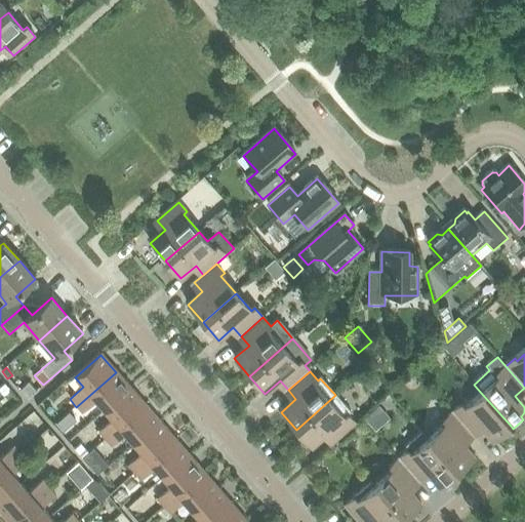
[(96,402),(105,411),(130,389),(116,372),(76,407),(83,414),(96,402)]
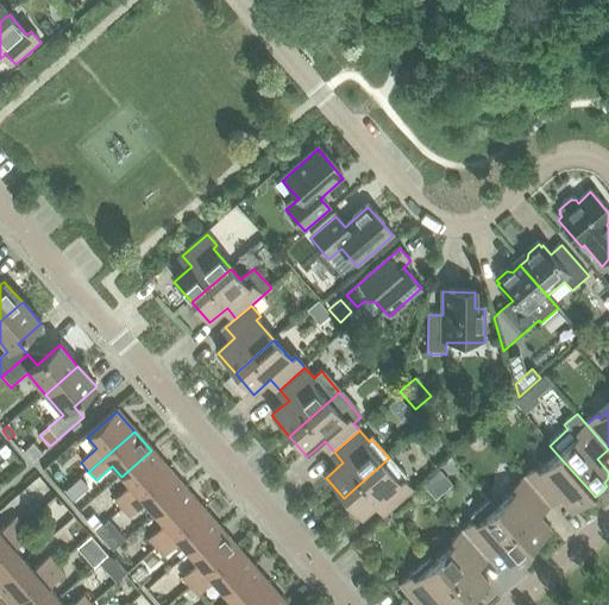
[(5,447),(0,451),(0,457),(4,461),(11,454),(5,447)]
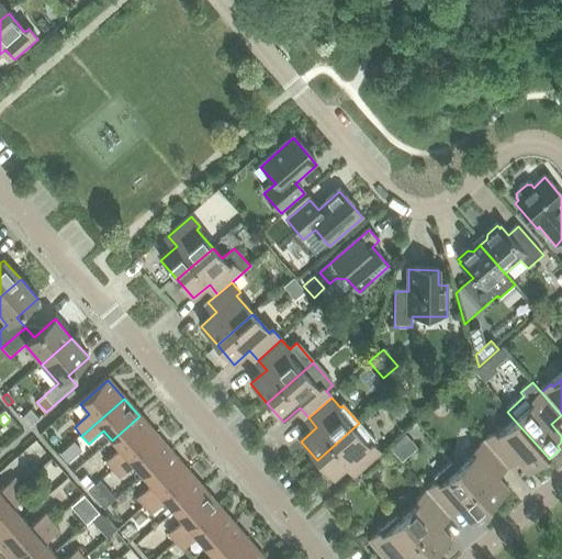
[(105,464),(113,471),(156,434),(139,416),(112,440),(121,450),(105,464)]
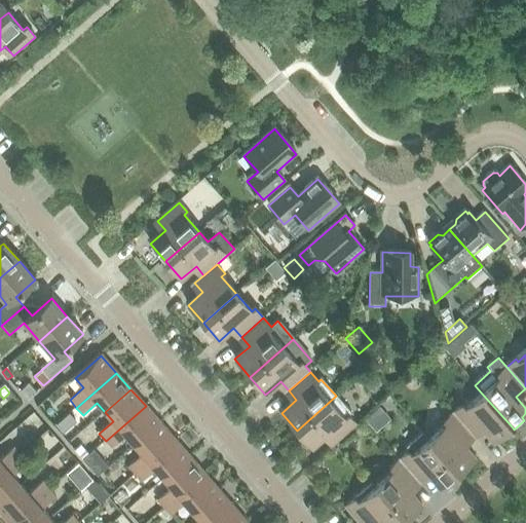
[(461,405),(452,413),(472,435),(481,427),(493,442),(512,426),(482,394),(464,409),(461,405)]
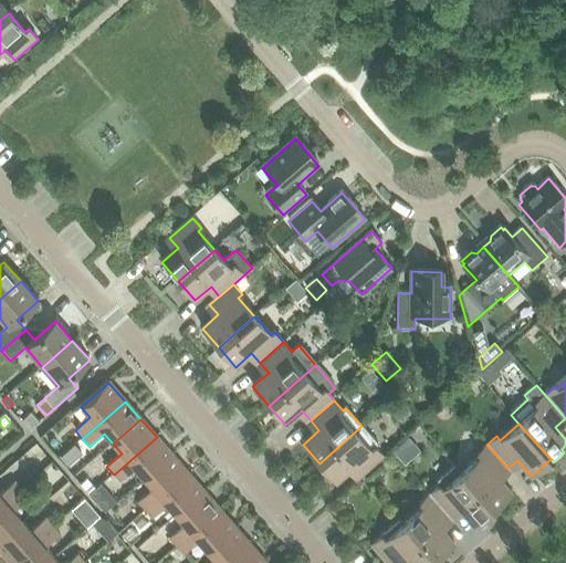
[(362,426),(320,464),(336,482),(352,468),(360,478),(384,458),(375,448),(378,445),(362,426)]
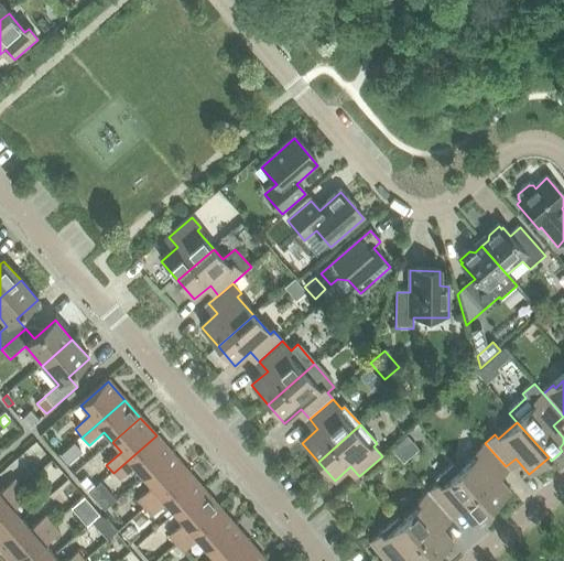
[(134,468),(144,478),(172,454),(156,435),(114,473),(120,481),(134,468)]
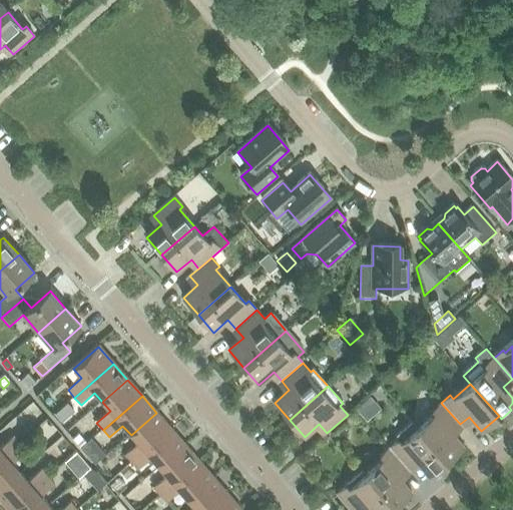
[(369,398),(356,410),(366,423),(380,411),(369,398)]
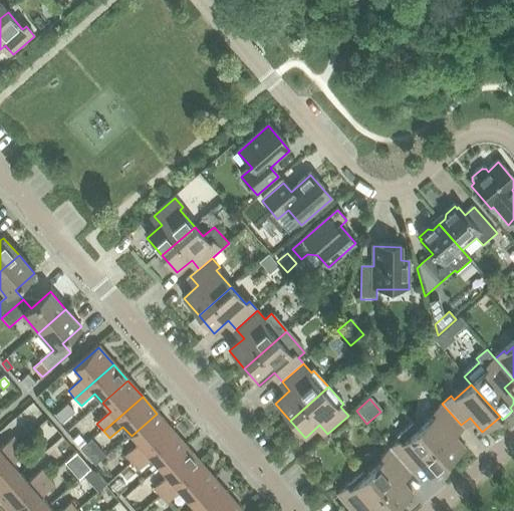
[(436,416),(419,430),(447,463),(465,448),(452,433),(461,425),(442,404),(433,413),(436,416)]
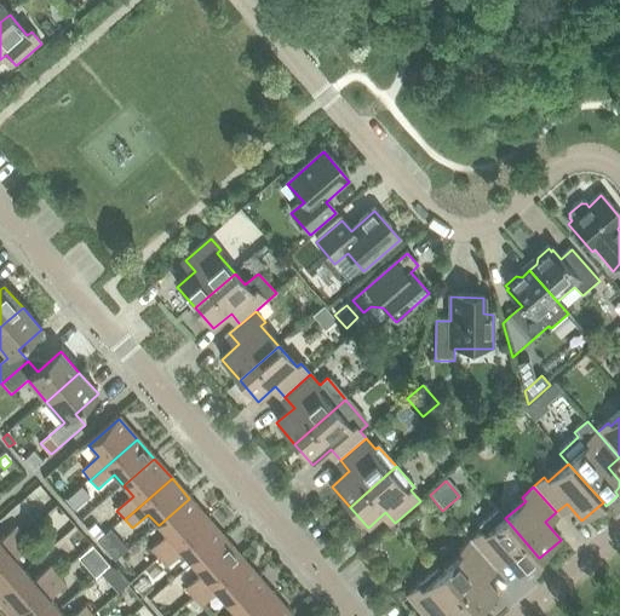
[(79,490),(65,501),(74,511),(87,500),(79,490)]
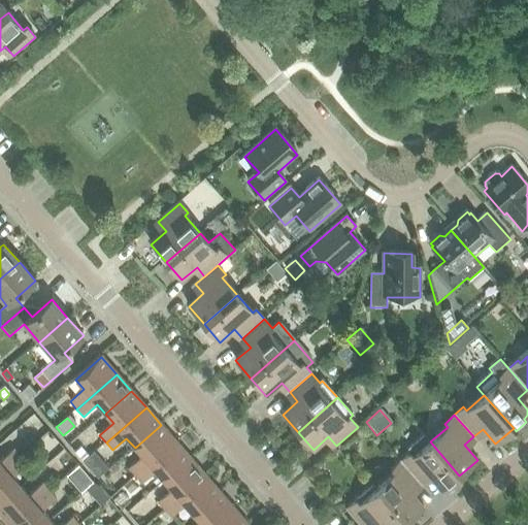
[(129,469),(135,477),(175,441),(161,425),(135,448),(142,457),(129,469)]
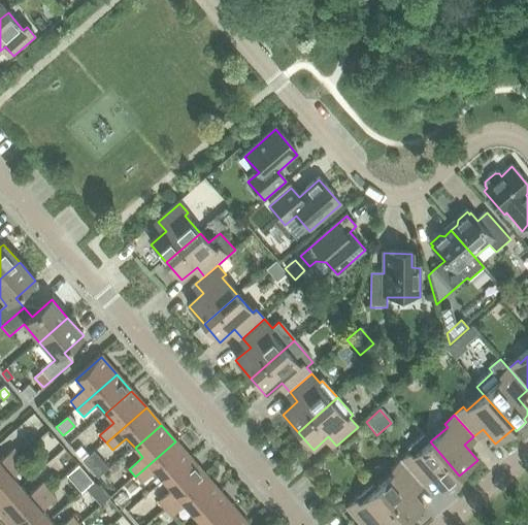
[(409,454),(400,462),(420,484),(428,476),(441,491),(459,476),(430,441),(425,435),(406,451),(409,454)]
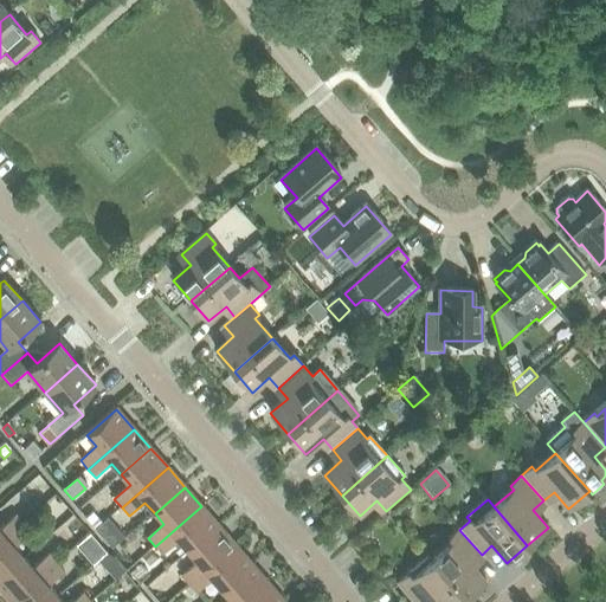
[(179,542),(188,552),(219,526),(201,506),(155,547),(163,556),(179,542)]
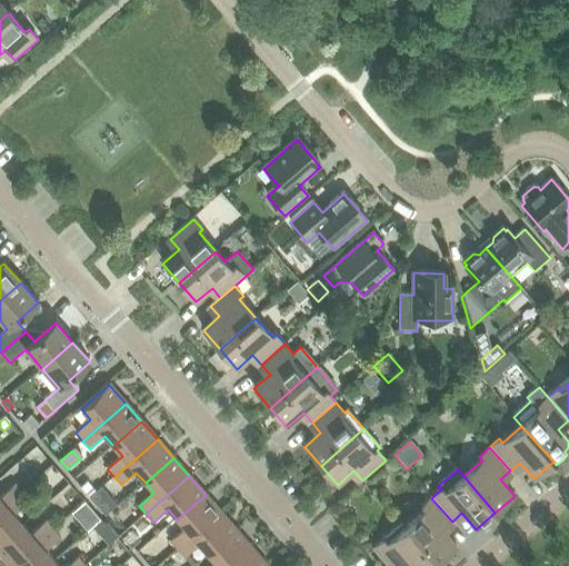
[(0,512),(23,493),(17,485),(2,497),(0,495),(0,512)]
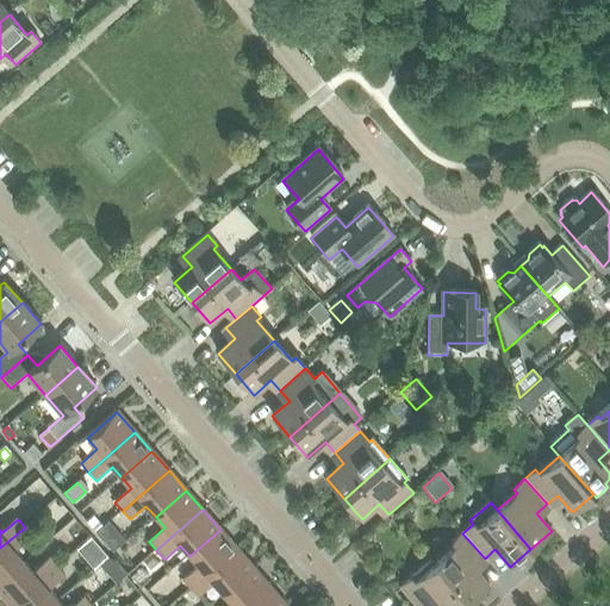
[(95,533),(104,543),(117,532),(109,523),(103,528),(95,533)]
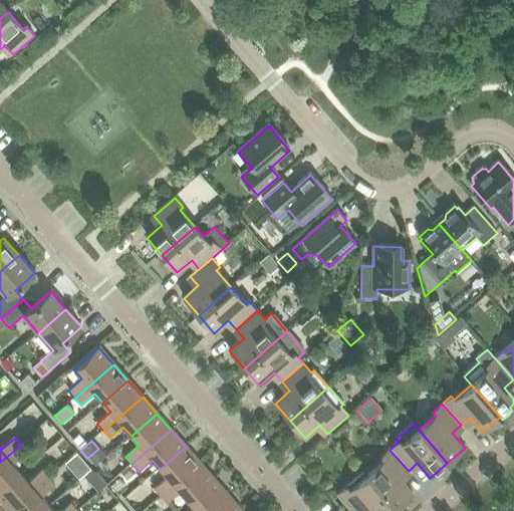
[(0,462),(0,491),(22,473),(14,464),(28,452),(21,445),(0,462)]
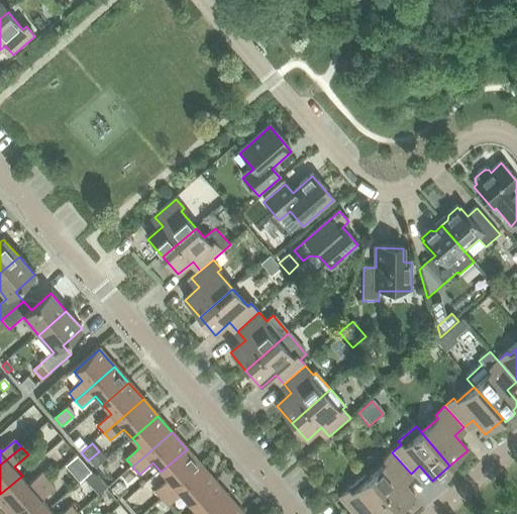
[(154,492),(162,500),(201,466),(187,449),(161,472),(169,480),(154,492)]
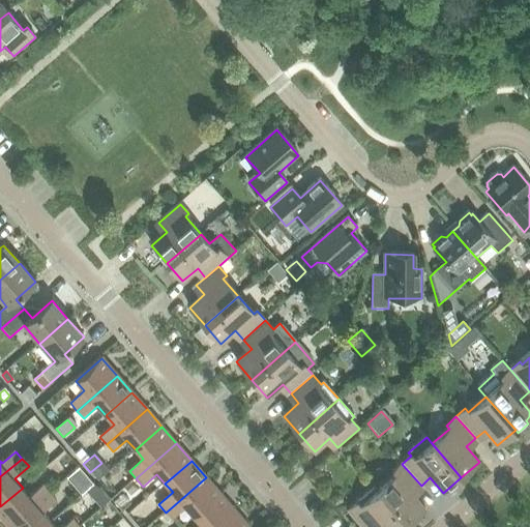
[(395,475),(378,491),(407,524),(424,508),(412,494),(421,486),(402,464),(392,472),(395,475)]
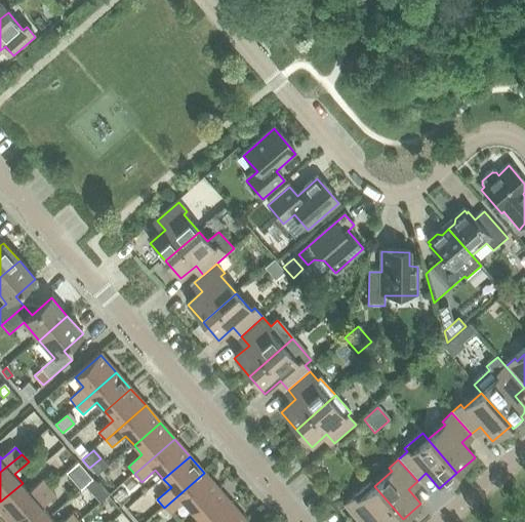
[(81,469),(75,474),(85,485),(91,480),(81,469)]
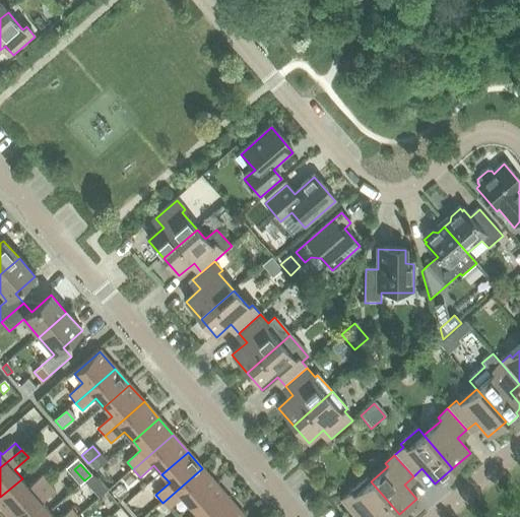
[(183,498),(190,507),(216,485),(202,468),(163,503),(169,510),(183,498)]
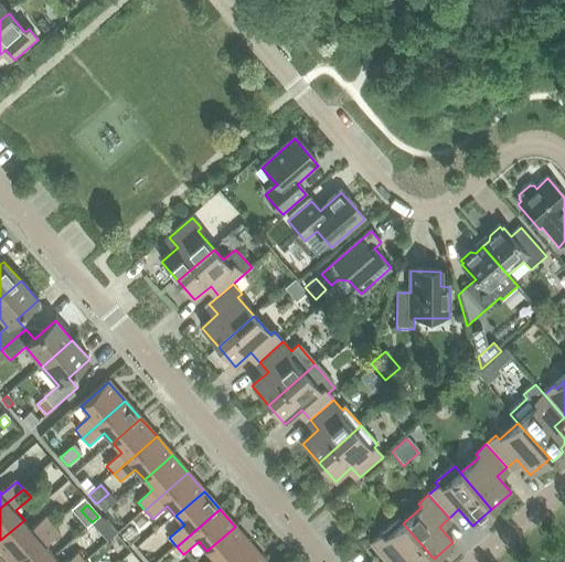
[(92,525),(107,543),(118,533),(106,521),(105,522),(100,517),(92,525)]
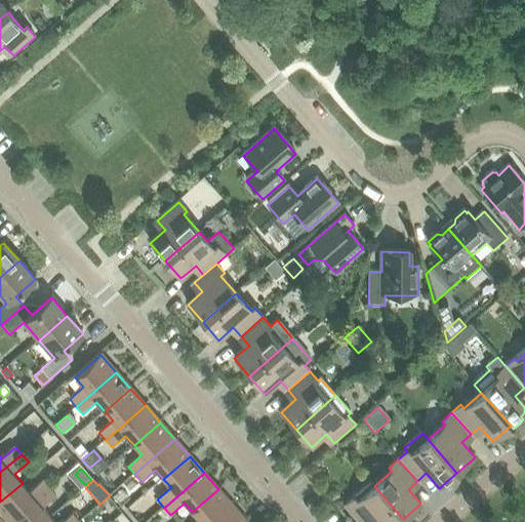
[(0,502),(0,513),(7,521),(12,521),(50,487),(44,481),(31,492),(23,483),(0,502)]
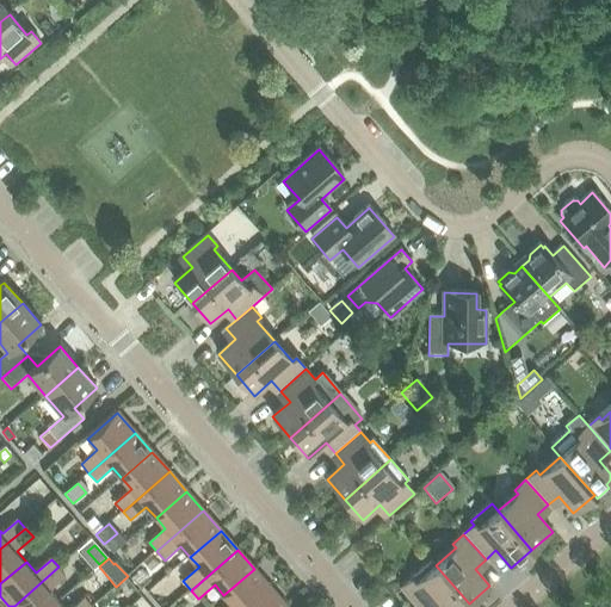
[(412,578),(401,588),(417,606),(430,606),(433,604),(436,606),(466,606),(469,604),(436,565),(432,561),(412,578)]
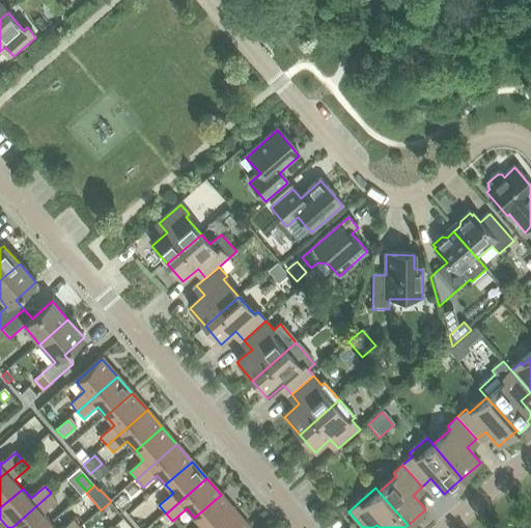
[(46,527),(52,523),(44,513),(58,501),(51,493),(12,527),(46,527)]
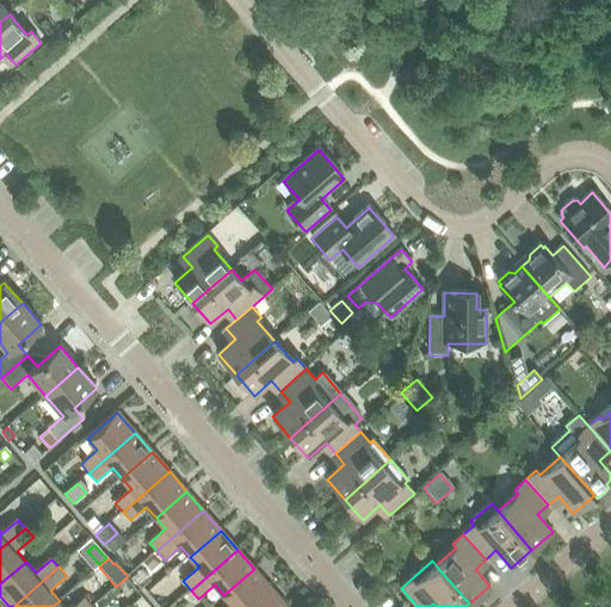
[(250,606),(271,588),(254,569),(223,595),(233,606),(250,606)]
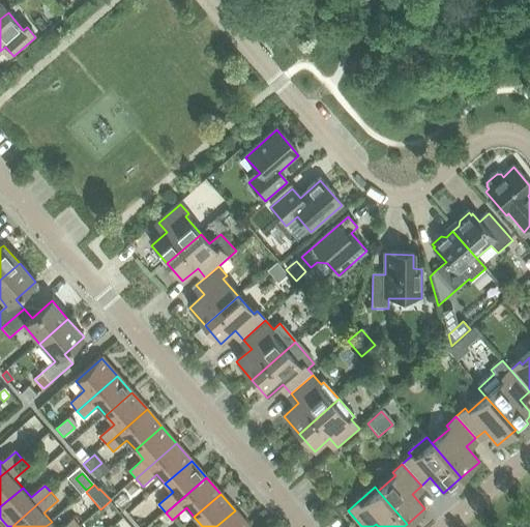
[(235,510),(216,526),(248,526),(235,510)]
